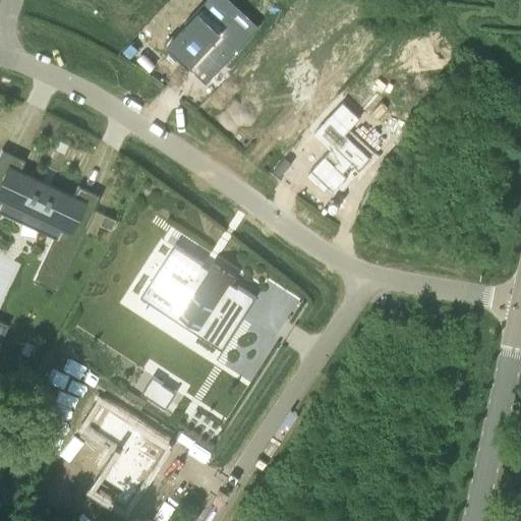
[(165,29),(156,37),(167,48),(168,47),(182,60),(198,44),(216,61),(229,48),(228,47),(244,30),(224,7),(215,15),(199,0),(198,0),(168,32),(165,29)]
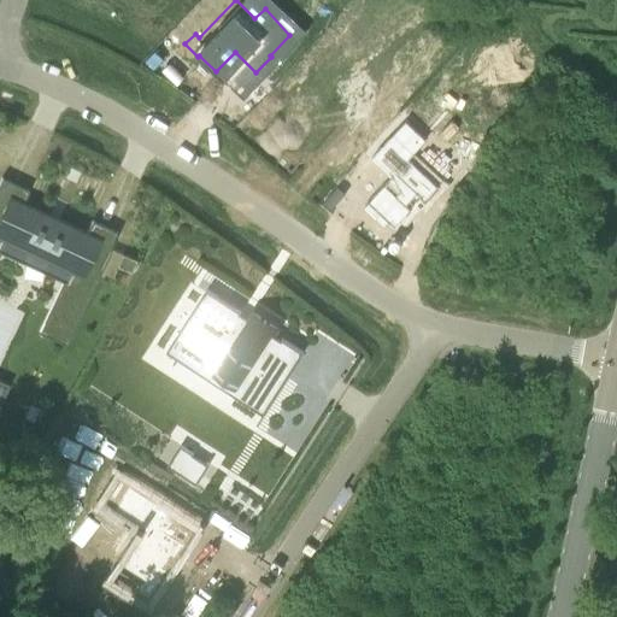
[(0,113),(0,137),(9,141),(16,118),(0,113)]
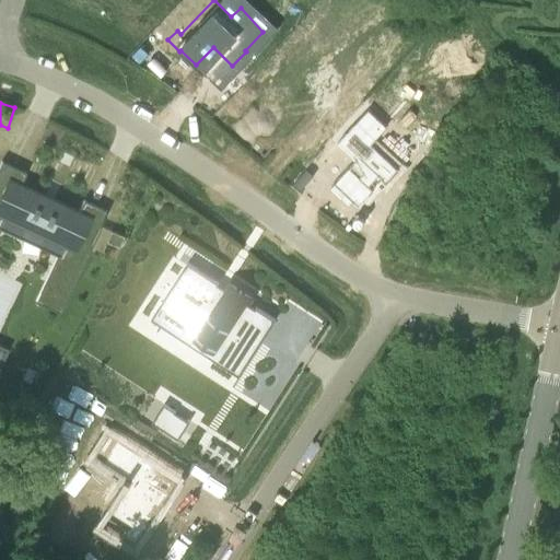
[(354,161),(336,182),(354,199),(360,194),(364,198),(394,165),(372,143),(386,129),(370,113),(339,146),(354,161)]
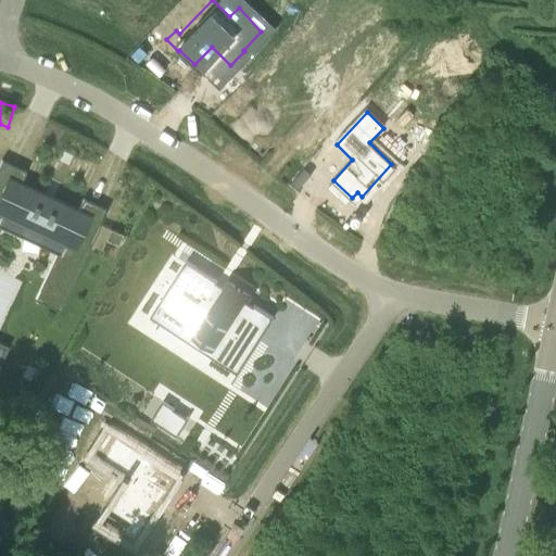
[(2,163),(0,166),(0,225),(4,215),(65,243),(41,295),(64,306),(108,212),(84,201),(77,214),(21,187),(26,174),(2,163)]
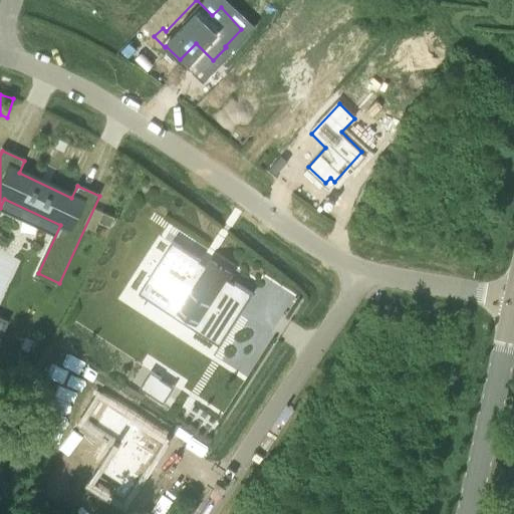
[(152,276),(150,278),(180,297),(173,308),(174,309),(174,308),(211,332),(211,333),(223,341),(254,294),(236,282),(235,284),(229,280),(233,275),(212,261),(208,266),(202,262),(202,261),(174,242),(172,244),(174,245),(153,277),(152,276)]
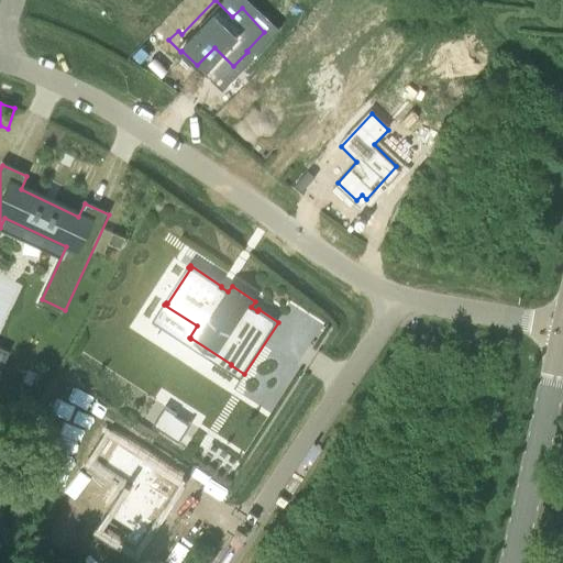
[(462,348),(471,350),(472,342),(463,340),(462,348)]
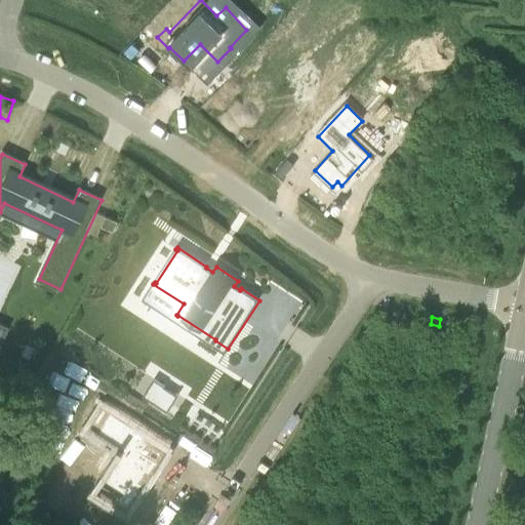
[(167,412),(178,395),(154,379),(143,397),(167,412)]
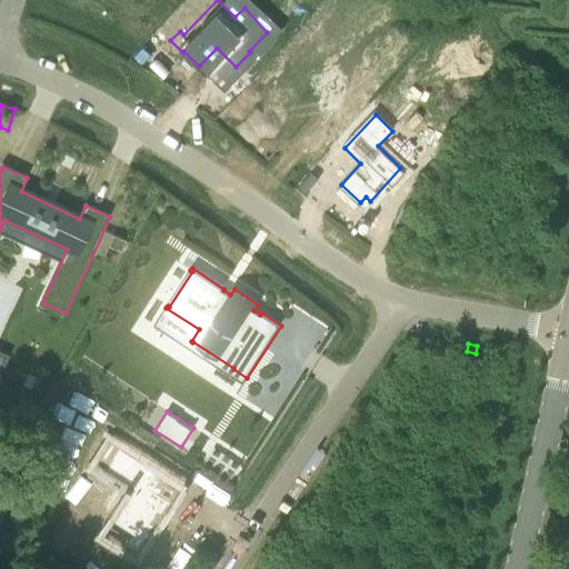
[(178,491),(107,442),(92,465),(91,466),(135,497),(113,529),(132,541),(126,552),(135,559),(142,547),(141,547),(150,532),(147,530),(156,517),(159,520),(168,505),(169,505),(178,491)]
